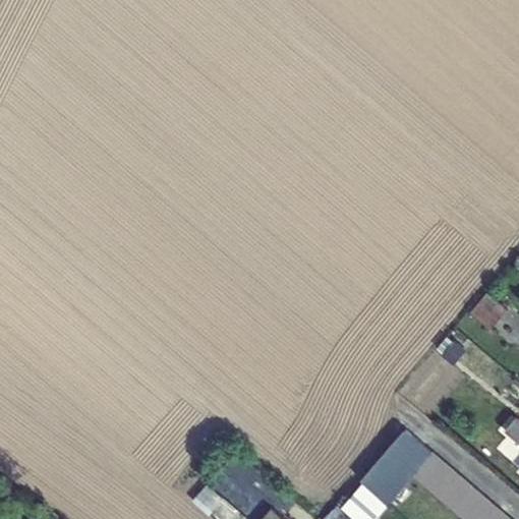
[(471,312),(492,329),(506,310),(485,294),(471,312)]
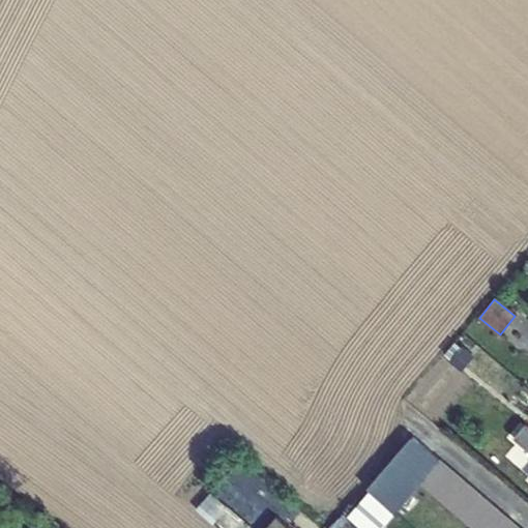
[(447,361),(460,373),(473,356),(469,352),(475,345),(465,336),(457,346),(453,343),(443,355),(448,359),(447,361)]
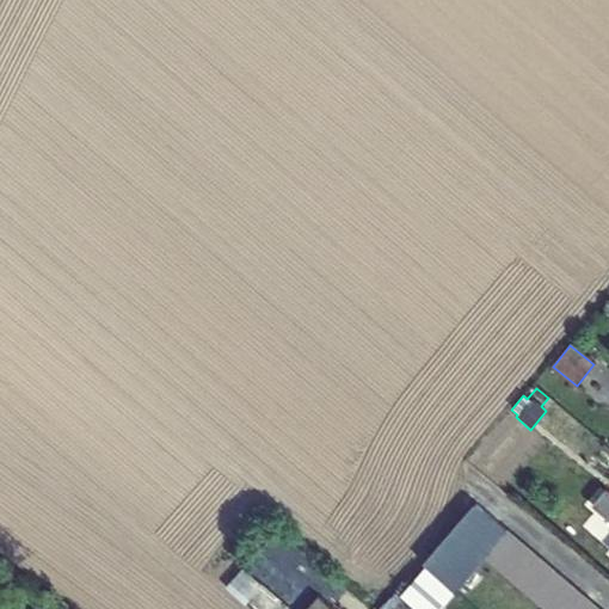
[(608,493),(604,490),(590,506),(608,522),(608,493)]
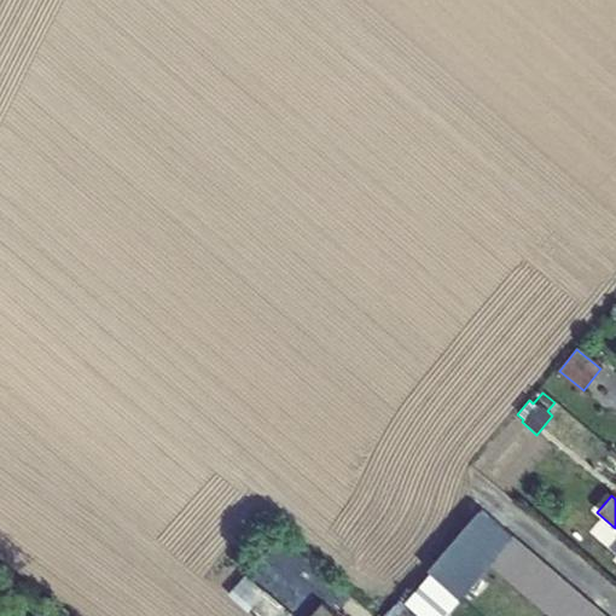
[(608,615),(513,538),(512,539),(480,511),(426,571),(459,599),(486,569),(497,574),(546,615),(608,615)]
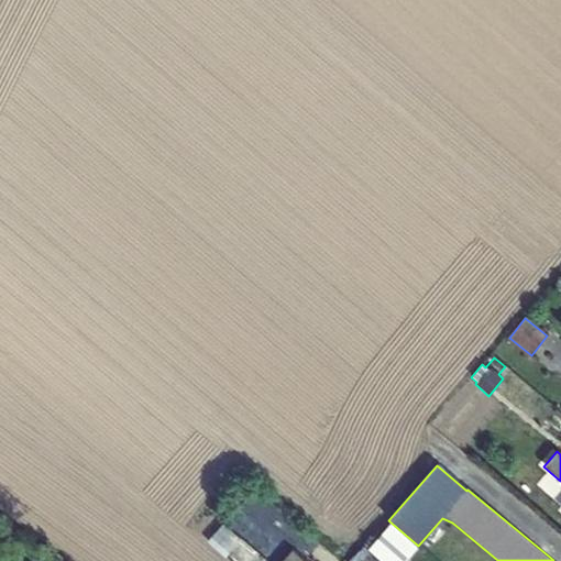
[(304,560),(292,550),(282,560),(304,560)]
